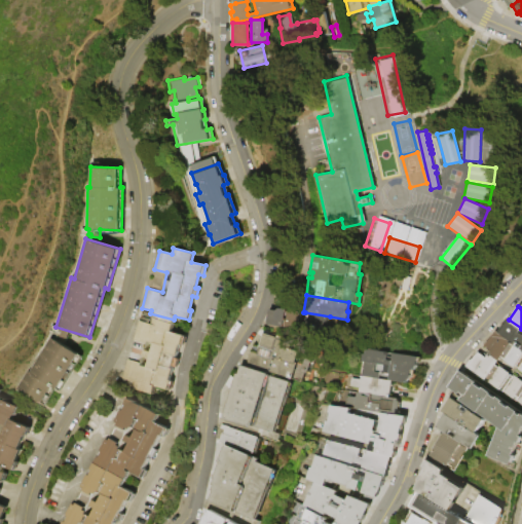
[(284,327),(266,325),(267,316),(266,315),(267,310),(268,310),(269,309),(276,310),(280,307),(287,308),(284,327)]
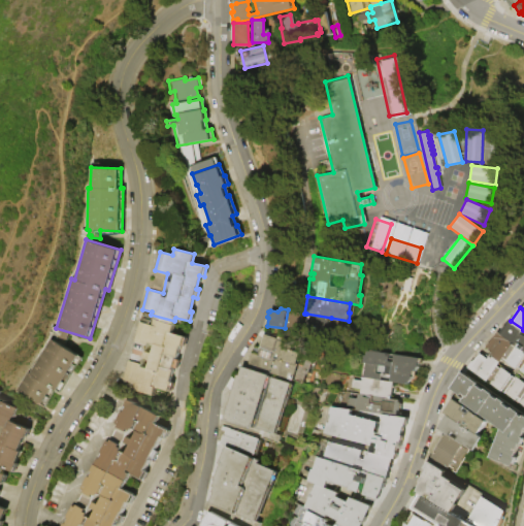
[(298,315),(303,313),(306,316),(306,314),(331,318),(328,336),(303,332),(304,324),(300,325),(297,321),(298,315)]
